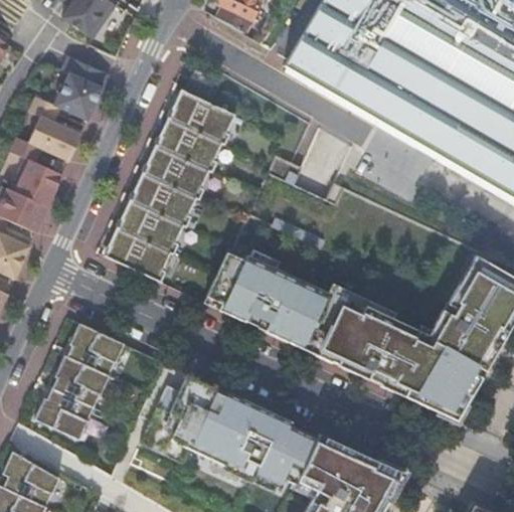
[(117,2),(114,0),(66,0),(71,3),(63,15),(93,35),(94,36),(117,2)]
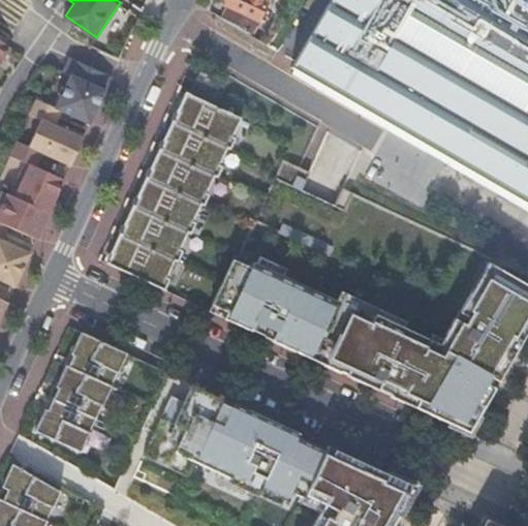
[(226,0),(225,2),(230,5),(224,18),(250,32),(258,19),(267,0),(226,0)]
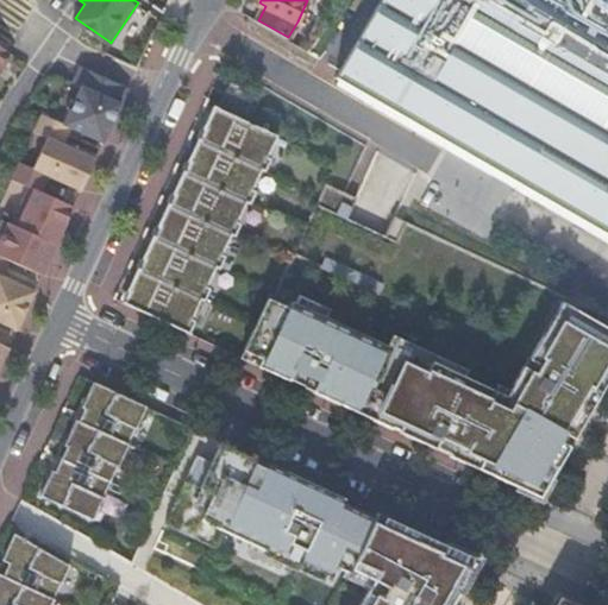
[(378,0),(336,76),(607,232),(607,0),(378,0)]
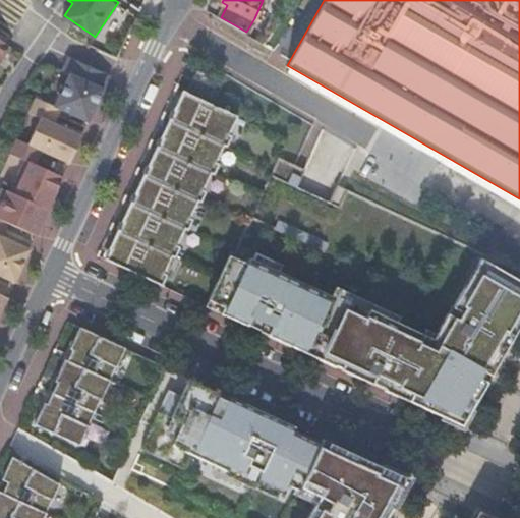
[(0,61),(12,44),(5,39),(0,35),(0,61)]
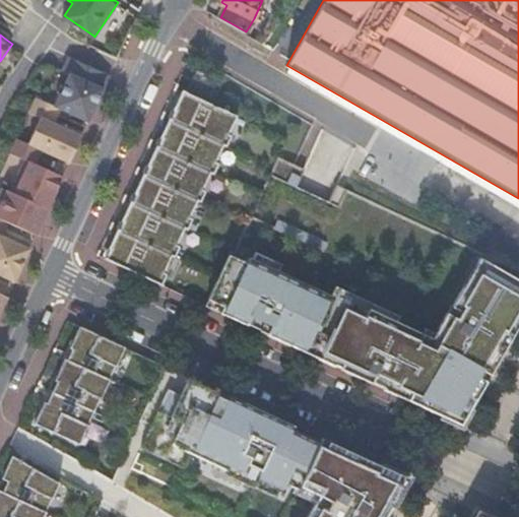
[(94,65),(70,54),(64,67),(63,68),(70,71),(56,104),(62,106),(89,119),(105,86),(88,79),(94,65)]
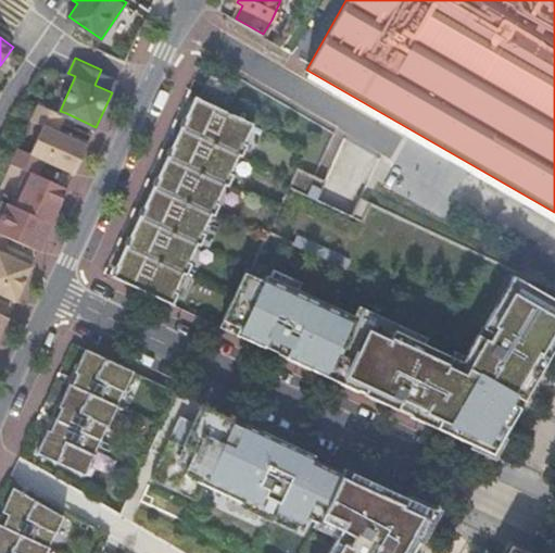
[(118,77),(101,70),(95,85),(112,92),(118,77)]
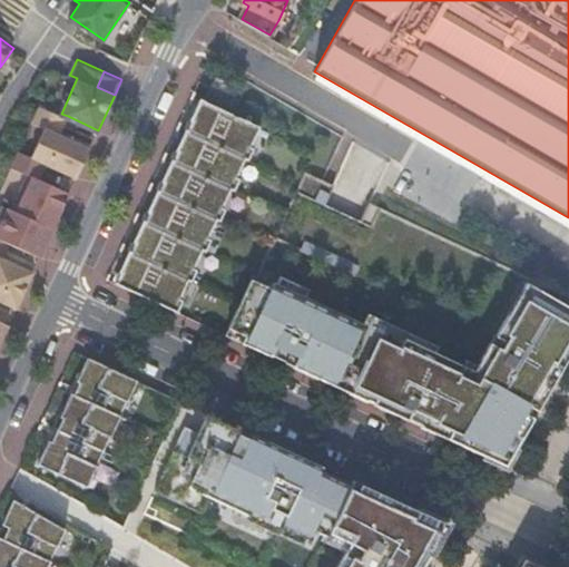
[(115,281),(114,282),(178,312),(178,311),(177,310),(183,299),(179,297),(188,279),(192,280),(196,269),(194,266),(203,248),(205,250),(211,238),(207,236),(216,218),(219,220),(225,207),(222,206),(231,187),(234,188),(239,177),(236,176),(245,157),(247,158),(253,147),(251,145),(260,125),(200,97),(189,119),(192,119),(187,128),(186,127),(176,149),(177,150),(174,158),(172,157),(162,179),(164,181),(159,189),(157,188),(147,211),(149,211),(145,220),(144,218),(133,241),(135,242),(130,250),(129,248),(119,271),(120,272),(116,281),(115,281)]
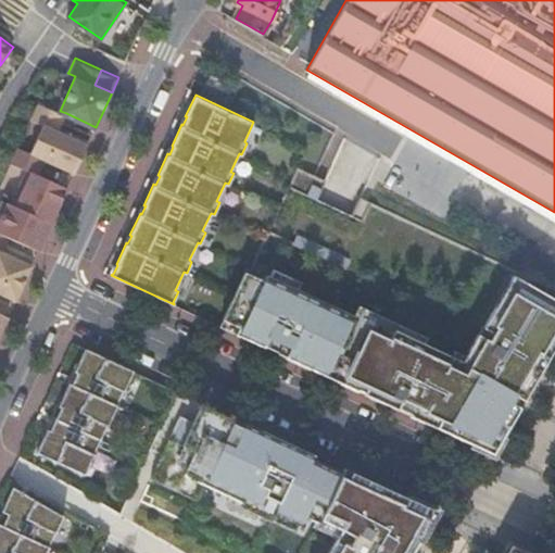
[(66,113),(60,111),(40,101),(33,117),(45,123),(32,151),(46,158),(76,171),(89,142),(59,128),(66,113)]
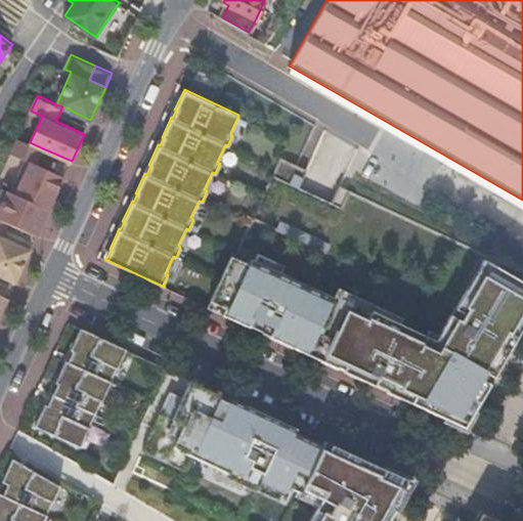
[(37,162),(43,148),(30,142),(18,137),(11,152),(27,159),(12,190),(50,208),(64,175),(37,162)]
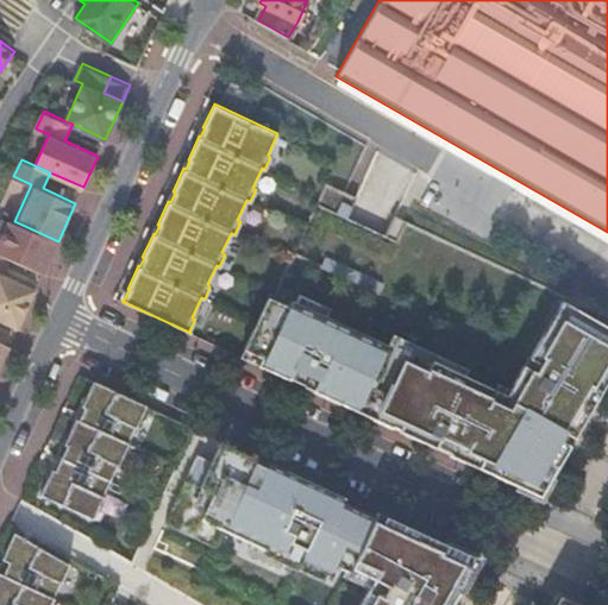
[(357,196),(326,182),(317,203),(348,218),(357,196)]
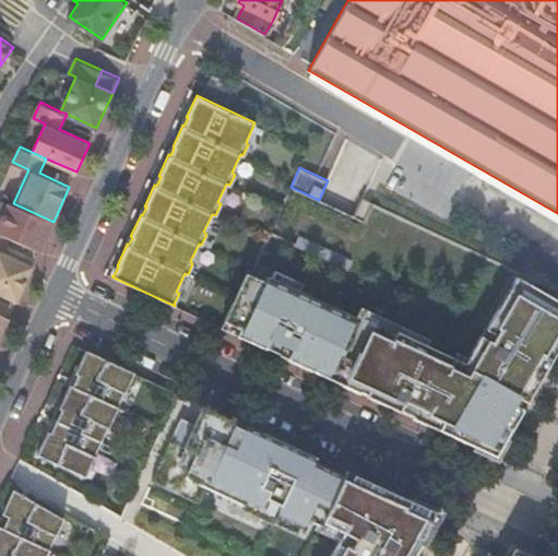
[(372,202),(363,197),(354,216),(364,221),(372,202)]
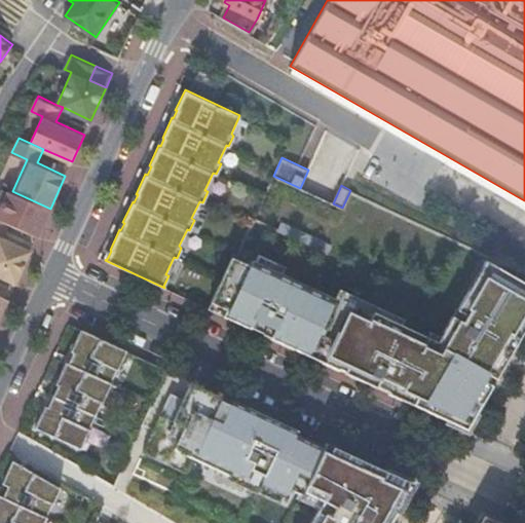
[(38,235),(50,209),(12,191),(3,187),(0,193),(0,234),(3,236),(9,222),(38,235)]
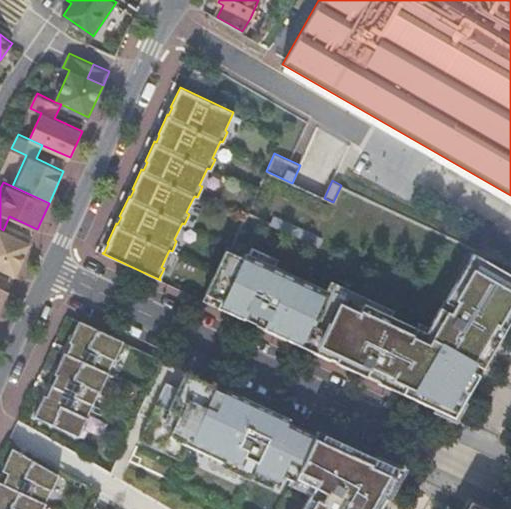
[(321,237),(274,214),(270,221),(318,244),(321,237)]
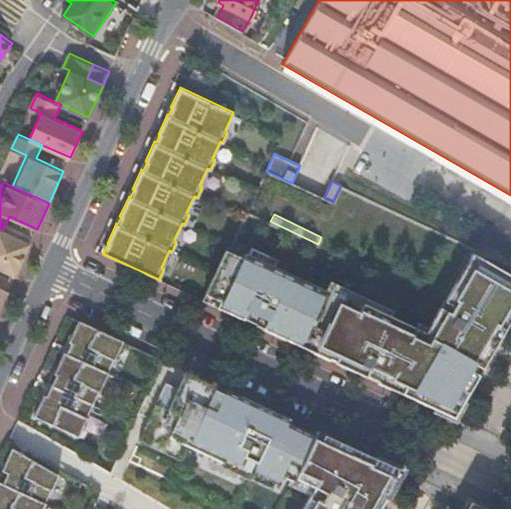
[(0,267),(16,274),(30,242),(3,230),(0,228),(0,267)]
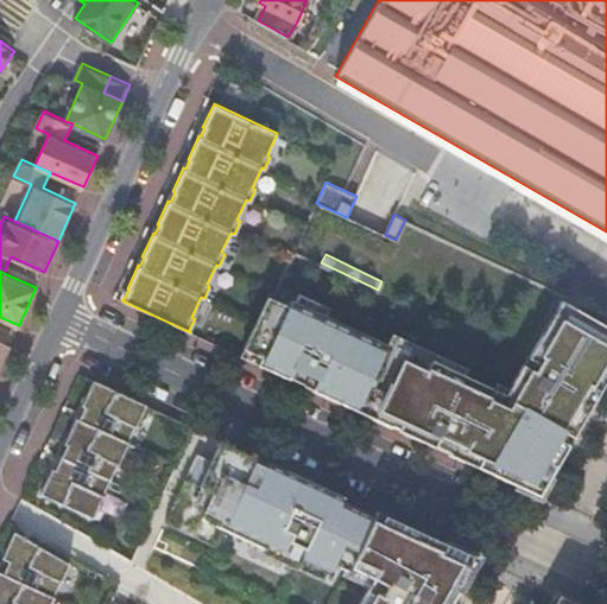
[(298,292),(295,300),(326,315),(329,306),(298,292)]
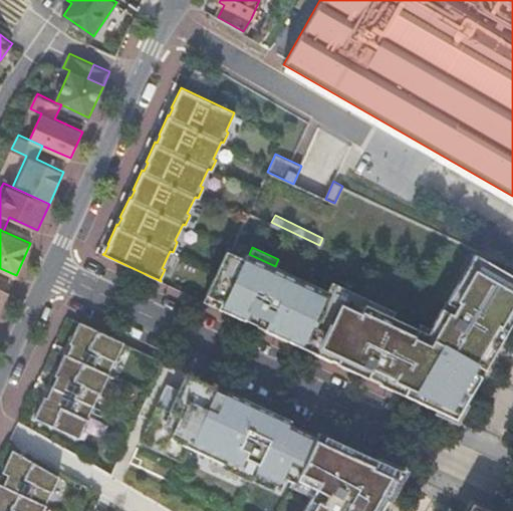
[(226,250),(206,294),(221,301),(218,307),(244,320),(244,318),(257,324),(256,325),(331,360),(331,359),(336,361),(336,362),(366,377),(367,376),(379,381),(378,382),(456,419),(480,375),(476,372),(480,366),(484,368),(512,318),(512,275),(479,256),(468,275),(463,272),(447,300),(446,301),(455,306),(451,313),(441,307),(430,327),(425,335),(416,331),(418,328),(417,327),(392,316),(364,303),(362,306),(327,290),(275,266),(249,254),(247,253),(244,258),(226,250)]
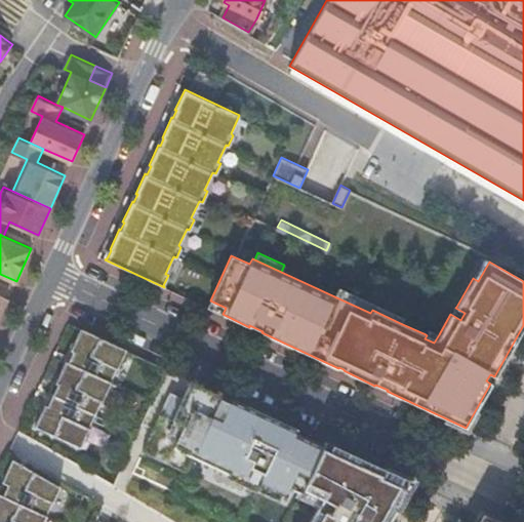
[(484,258),(473,278),(478,281),(489,262),(484,258)]
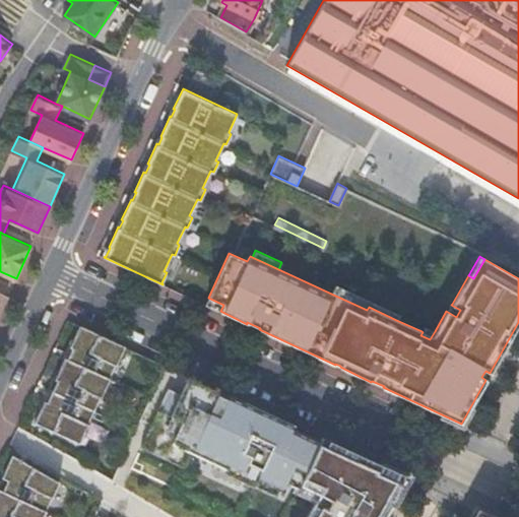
[(335,284),(331,294),(367,310),(369,307),(396,320),(398,314),(335,284)]
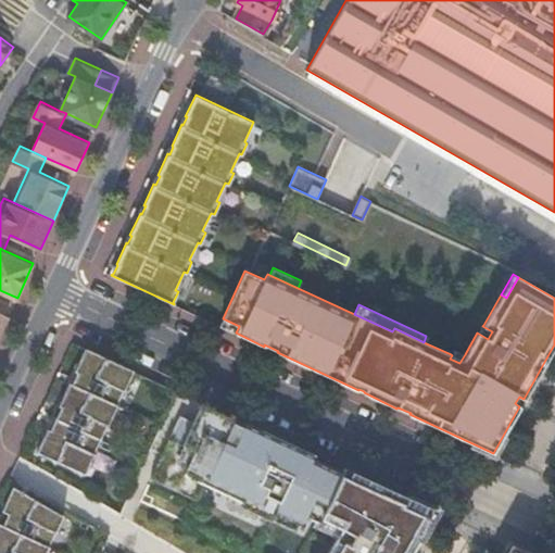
[(0,335),(10,315),(0,310),(0,335)]
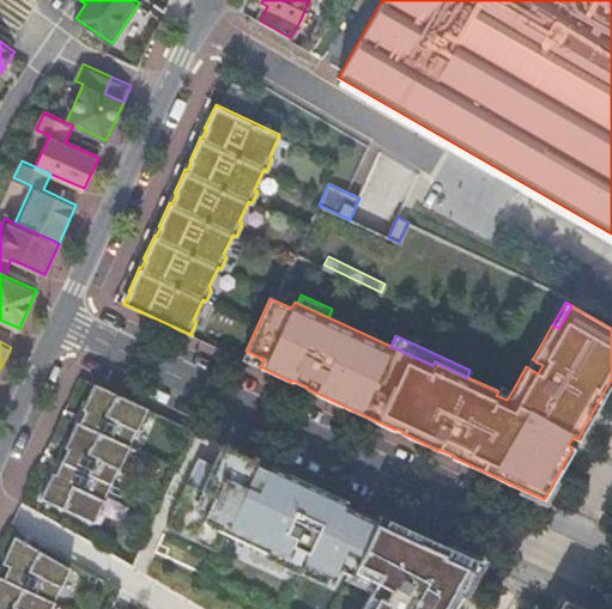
[(264,359),(246,351),(242,358),(260,366),(264,359)]
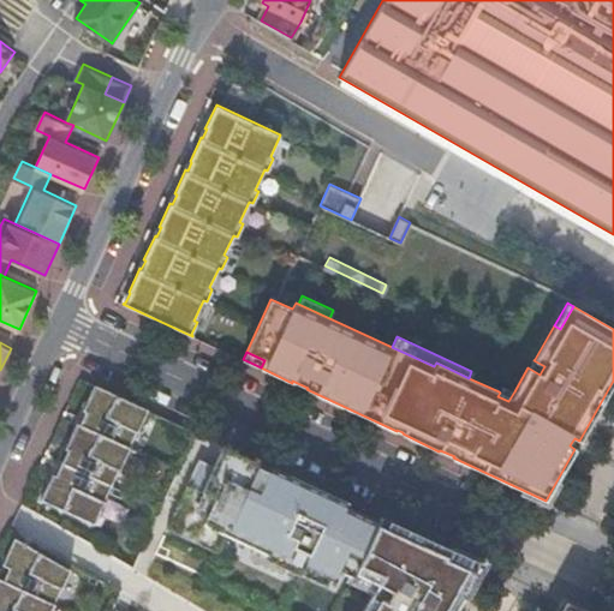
[(534,359),(528,367),(540,375),(544,366),(534,360),(535,359),(534,359)]
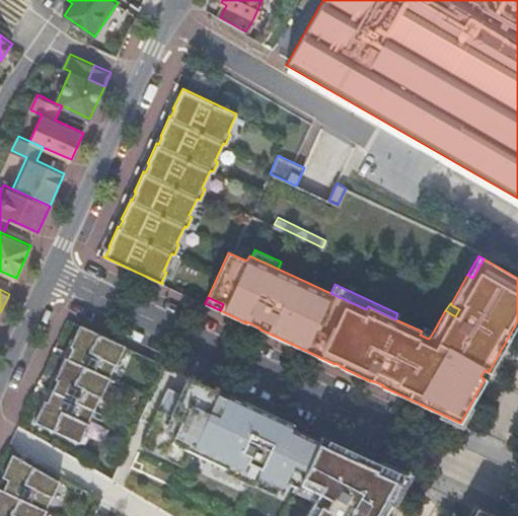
[(125,345),(80,323),(70,346),(72,347),(68,357),(65,356),(55,378),(58,379),(48,400),(45,399),(34,421),(79,442),(88,423),(87,422),(99,396),(100,396),(109,377),(108,376),(115,364),(116,364),(125,345)]
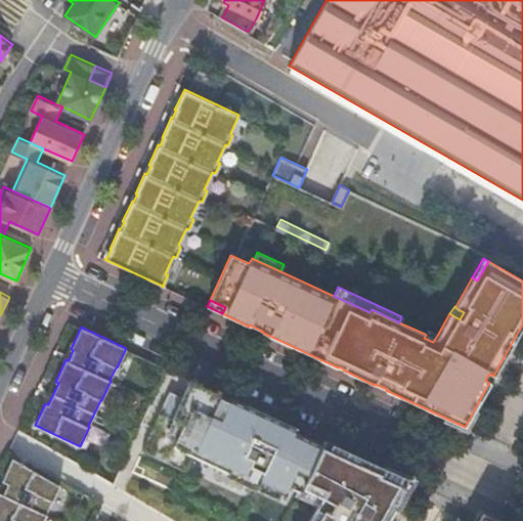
[(428,329),(425,334),(426,335),(424,338),(433,342),(438,334),(428,329)]
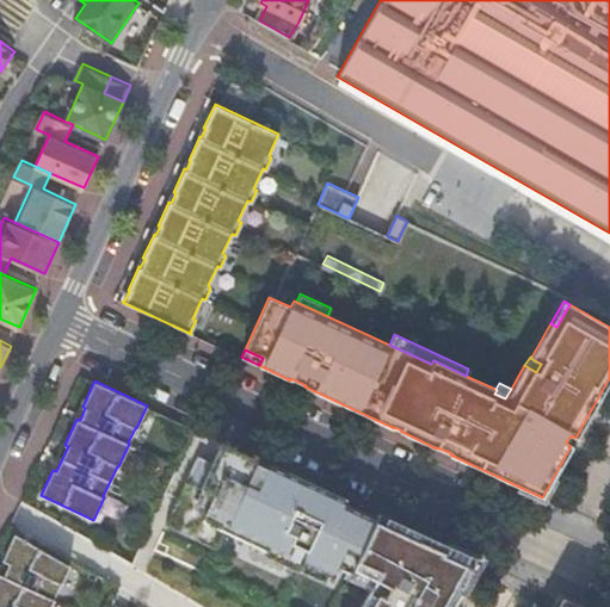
[(287,472),(222,443),(213,462),(198,454),(166,524),(219,549),(226,531),(251,543),(266,550),(264,555),(283,563),(297,570),(299,569),(303,558),(328,569),(333,571),(337,565),(351,571),(352,570),(375,580),(370,588),(358,606),(450,606),(458,594),(460,593),(478,561),(447,546),(448,544),(379,513),(376,518),(344,502),(345,497),(288,471),(287,472)]
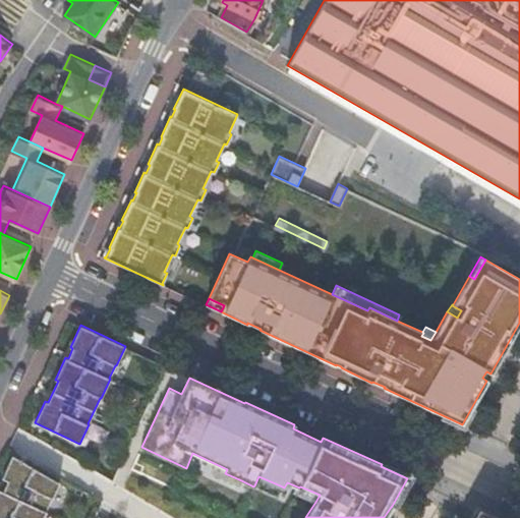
[(0,517),(43,517),(47,511),(46,511),(52,498),(53,499),(60,482),(12,455),(2,477),(8,480),(3,491),(0,488),(0,517)]
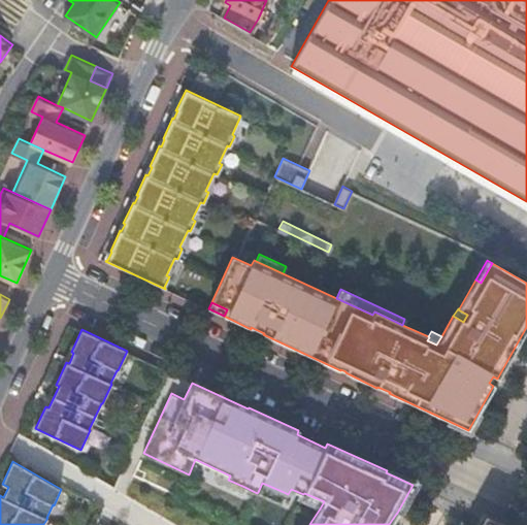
[(217,469),(212,478),(242,492),(244,487),(228,480),(230,476),(217,469)]
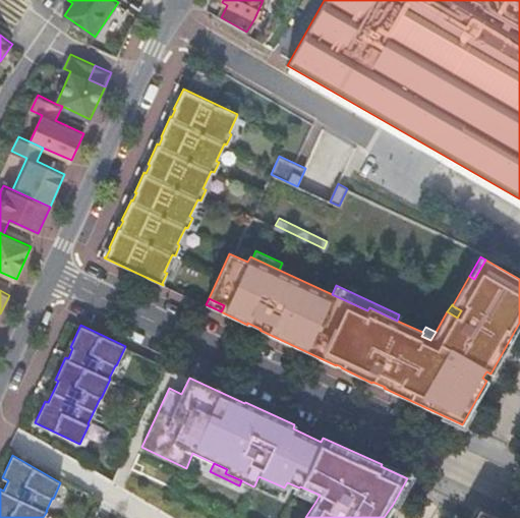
[(391,507),(395,509),(412,478),(382,464),(381,466),(407,478),(392,506),(391,507)]
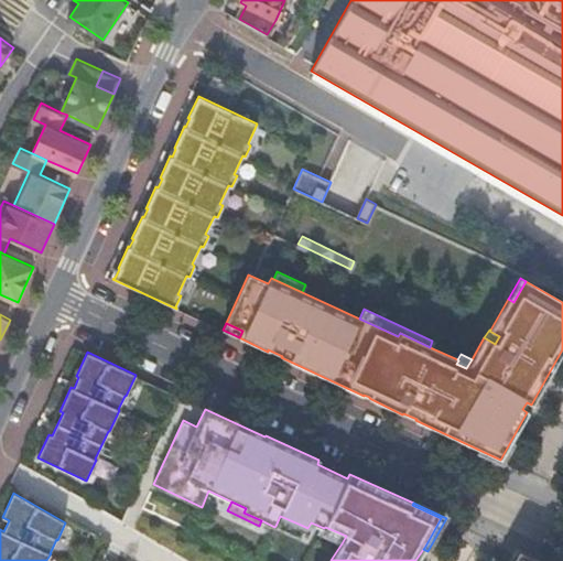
[(280,516),(275,526),(299,537),(303,526),(280,516)]
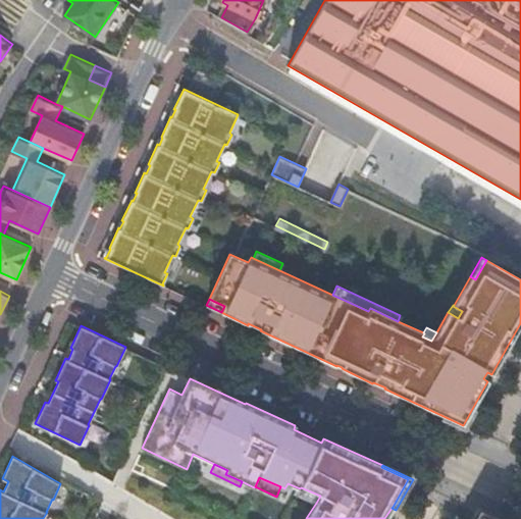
[(300,488),(298,495),(316,503),(320,496),(301,487),(300,488)]
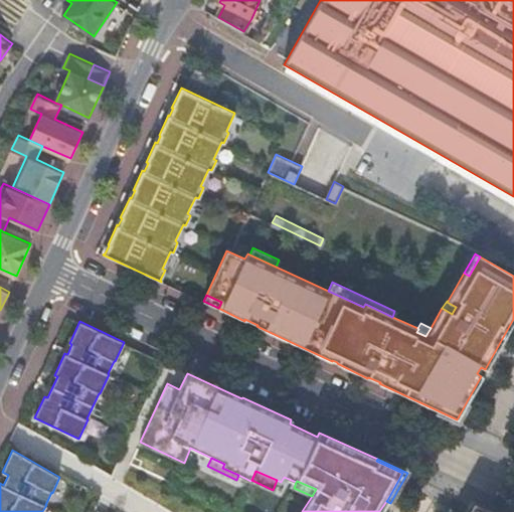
[(491,511),(469,502),(462,511),(468,511),(473,504),(489,511),(491,511)]
